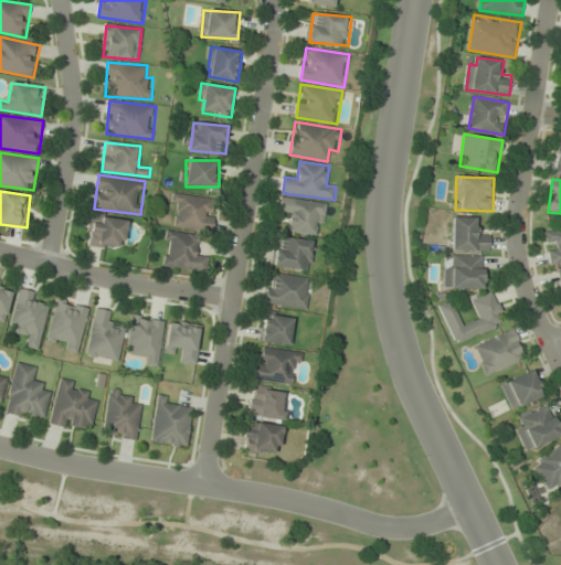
[(214,232),(218,199),(175,194),(173,204),(180,205),(178,227),(214,232)]
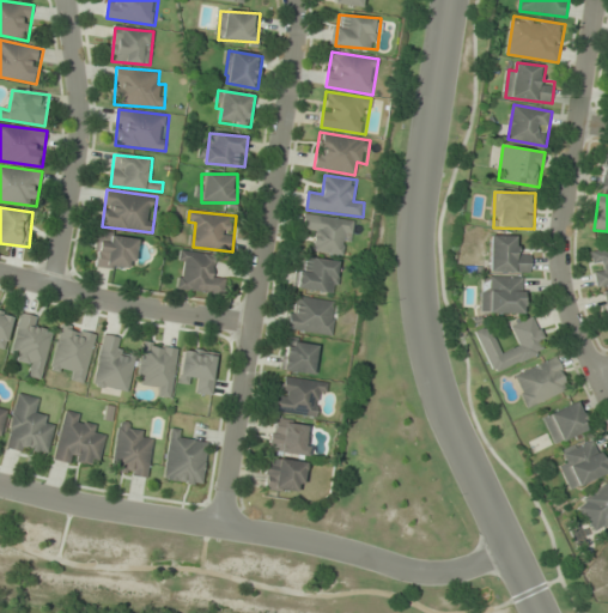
[(354,220),(306,214),(304,231),(316,232),(314,250),(350,255),(354,220)]
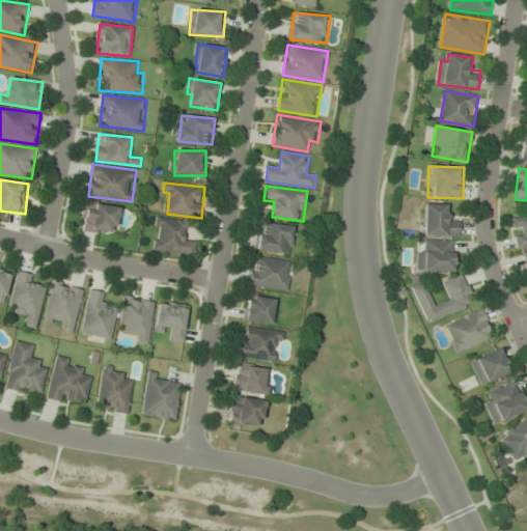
[(83,231),(116,234),(119,205),(86,201),(83,231)]
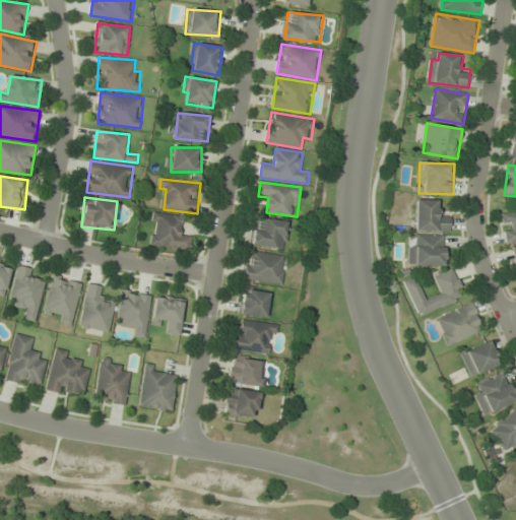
[(417,231),(452,231),(452,214),(441,214),(441,200),(417,200),(417,231)]
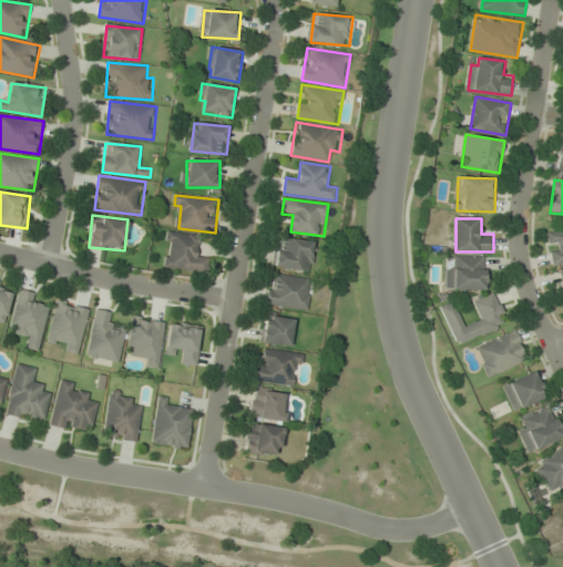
[(562,229),(549,233),(555,266),(562,264),(562,229)]
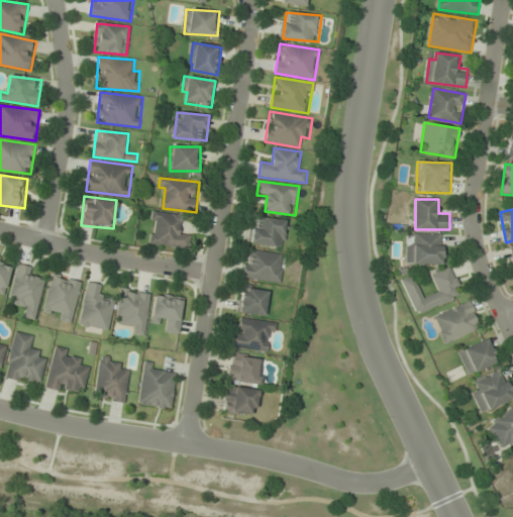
[(183,214),(154,211),(150,245),(190,248),(191,234),(182,233),(183,214)]
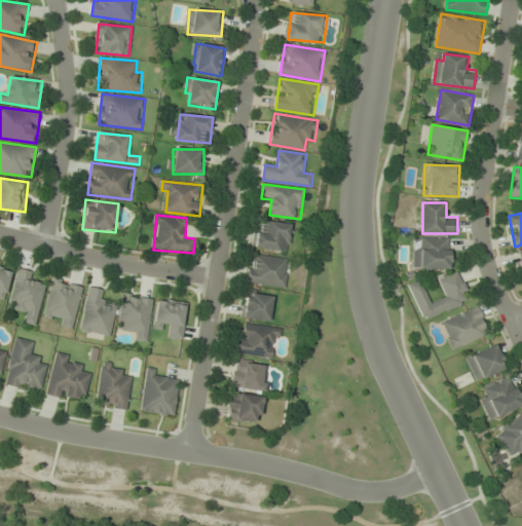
[(255,248),(291,253),(294,225),(259,220),(255,248)]
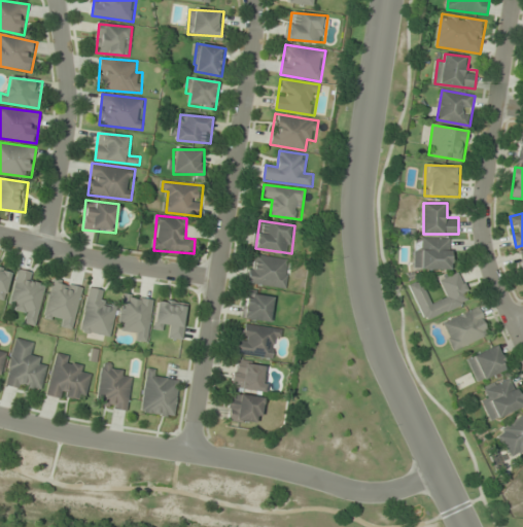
[(416,270),(452,270),(452,239),(416,239),(416,270)]
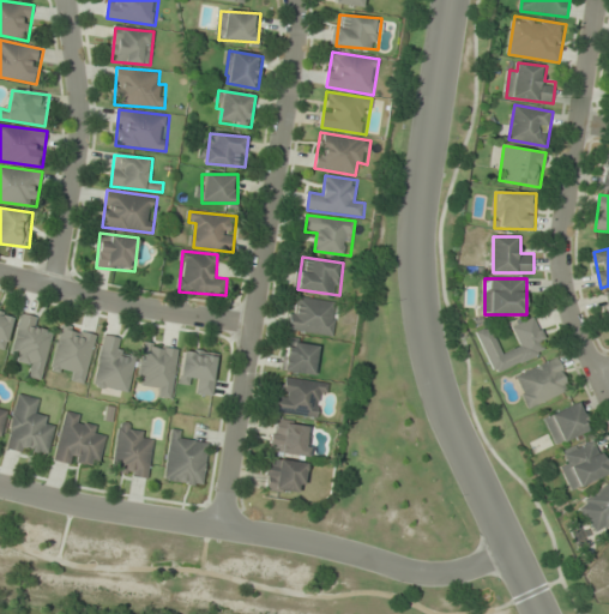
[(291,330),(338,337),(343,304),(296,296),(291,330)]
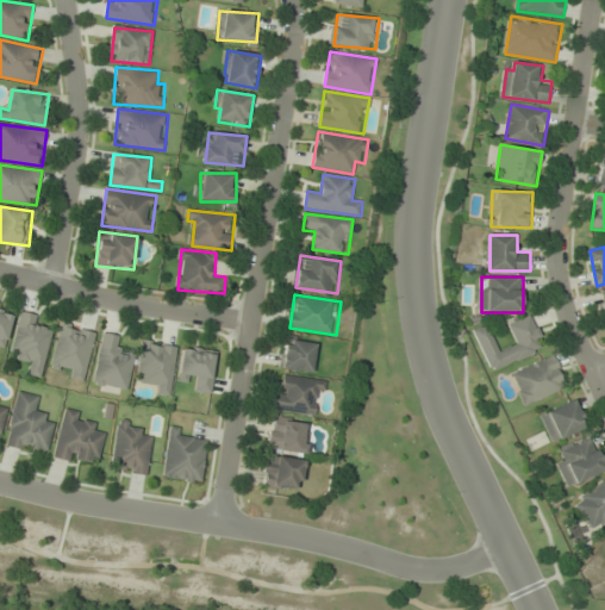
[(0,347),(6,348),(16,310),(0,305),(0,347)]
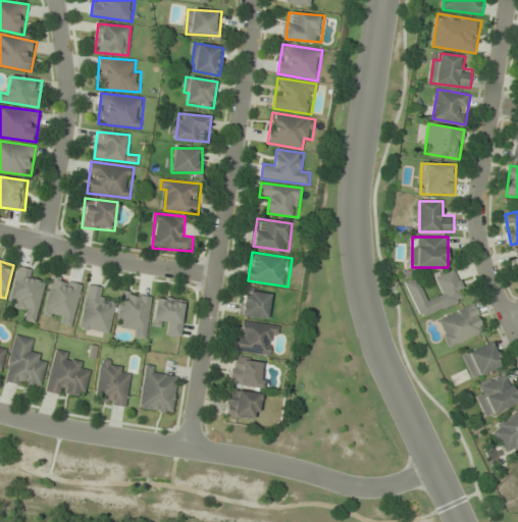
[(37,270),(18,267),(10,307),(29,311),(27,321),(38,324),(47,282),(34,280),(37,270)]
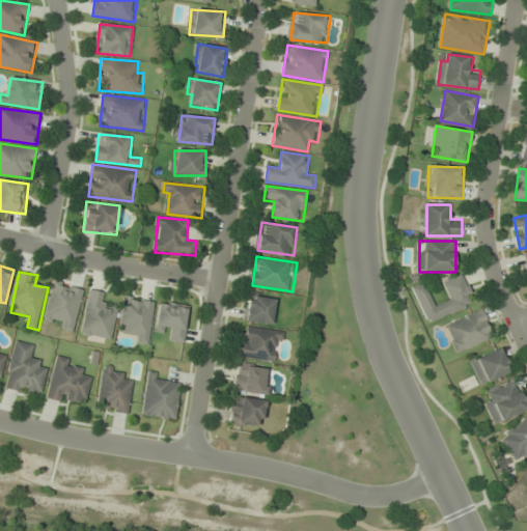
[(414,287),(430,324),(477,304),(465,274),(444,282),(451,299),(436,305),(426,282),(414,287)]
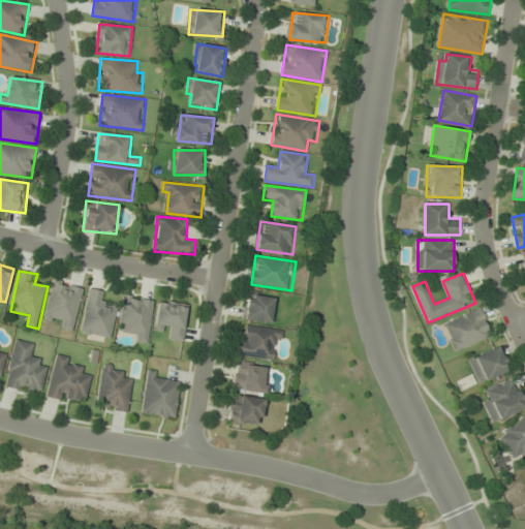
[(45,316),(65,321),(63,329),(74,332),(86,287),(55,279),(45,316)]
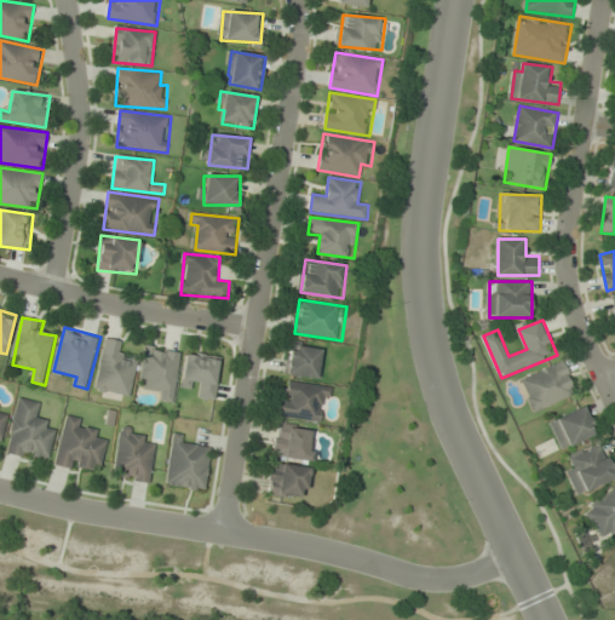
[(96,394),(132,400),(139,357),(121,354),(124,342),(107,338),(96,394)]
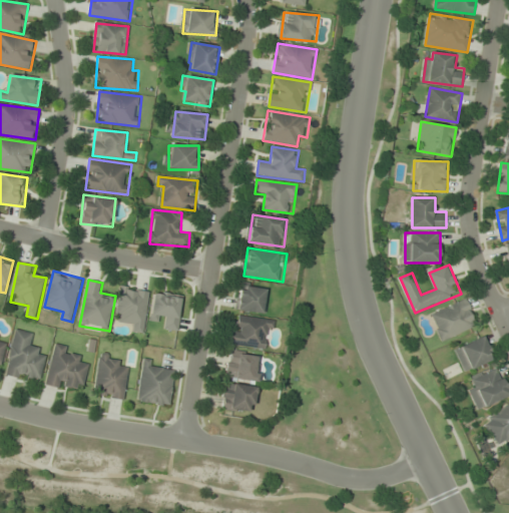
[(145,334),(151,291),(121,286),(116,320),(136,323),(134,333),(145,334)]
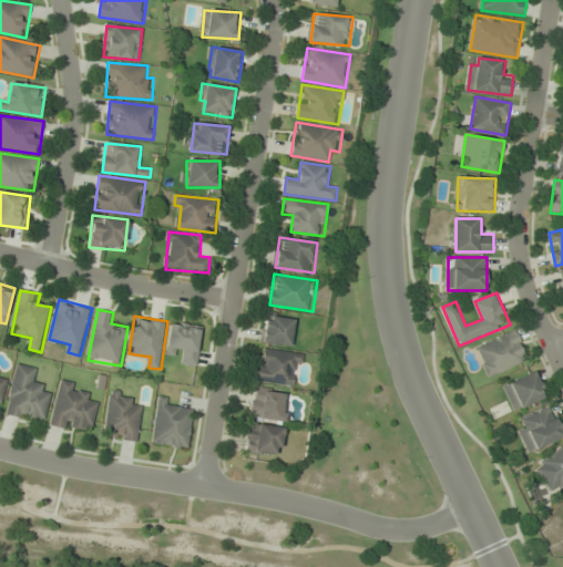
[(296,318),(267,316),(264,343),(293,346),(296,318)]
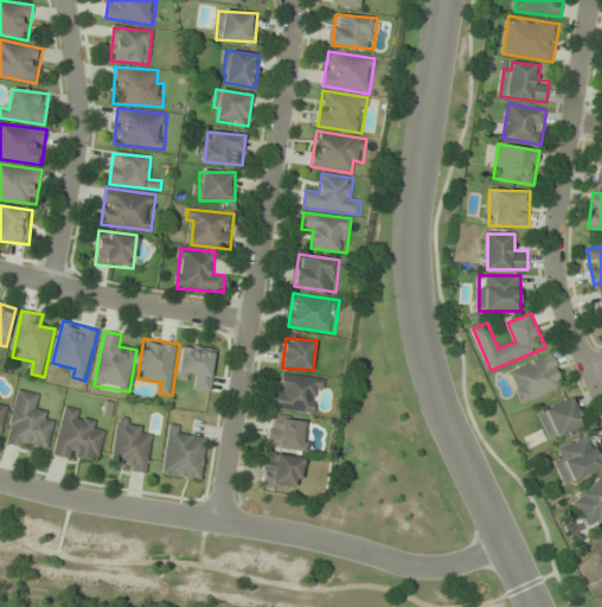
[(216,351),(183,347),(180,376),(196,377),(194,389),(212,390),(216,351)]
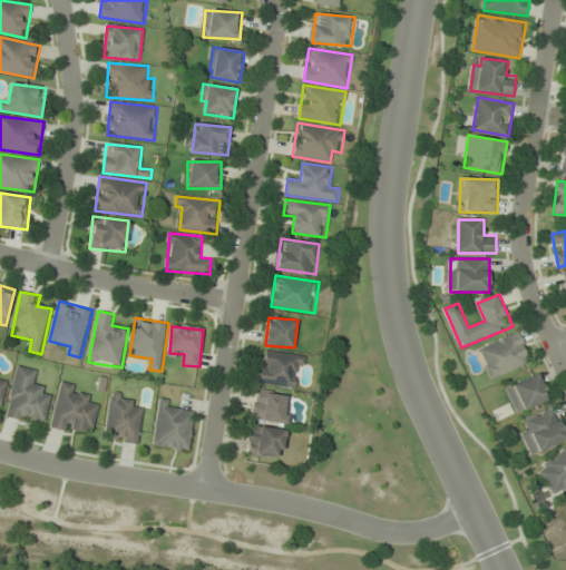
[(479,350),(493,380),(533,362),(519,332),(479,350)]
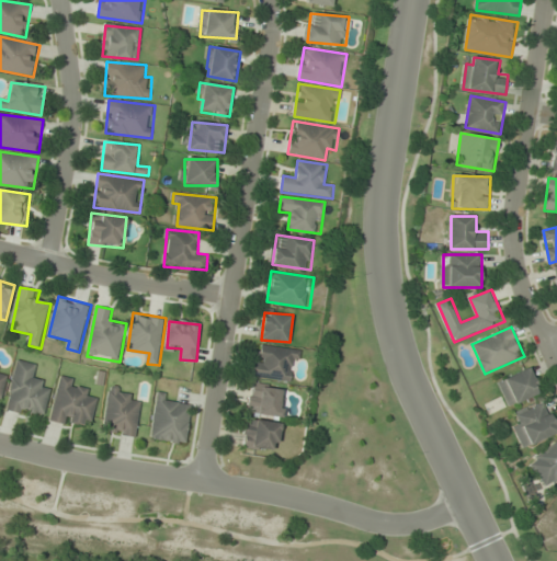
[(296,381),(298,348),(259,346),(256,378),(296,381)]
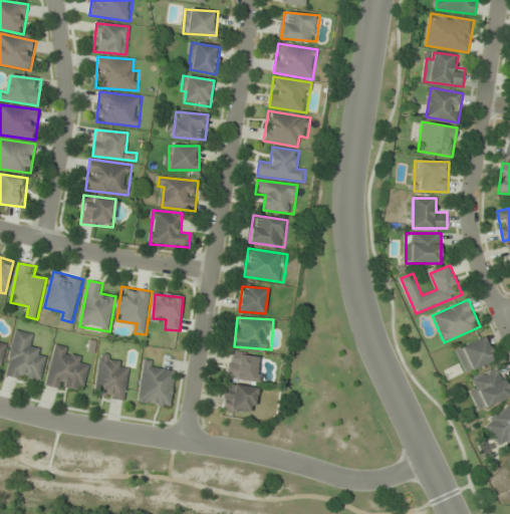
[(35,333),(16,329),(6,376),(41,383),(47,356),(39,355),(41,345),(32,343),(35,333)]
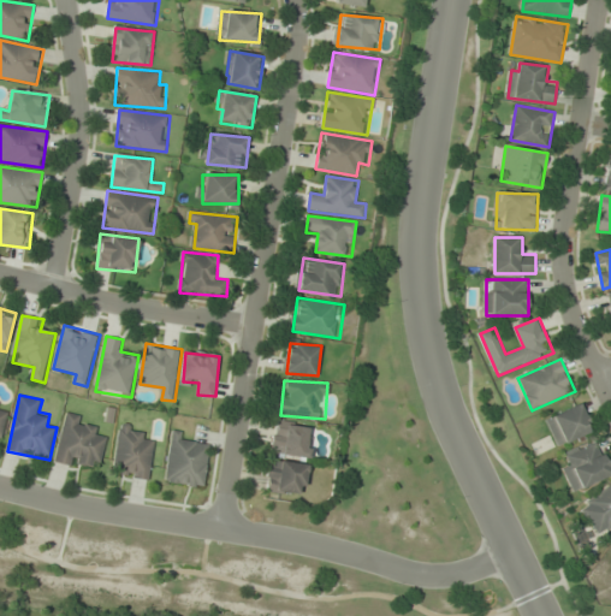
[(547,419),(559,448),(594,432),(582,403),(547,419)]
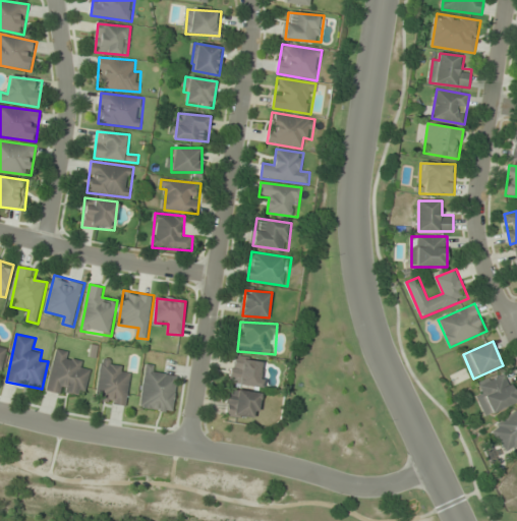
[(0,369),(4,370),(9,345),(0,343),(0,369)]
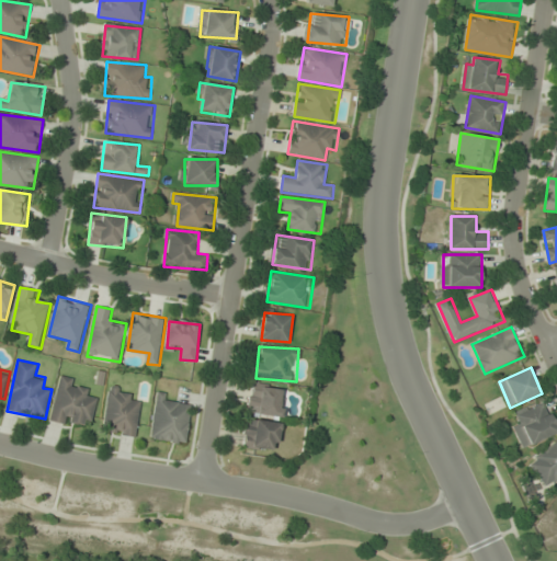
[(50,421),(81,428),(84,419),(94,421),(100,395),(79,389),(81,380),(61,376),(50,421)]
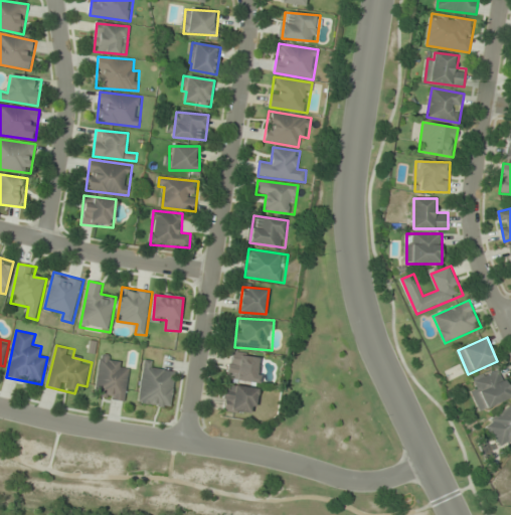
[(264,358),(232,352),(227,378),(259,384),(264,358)]
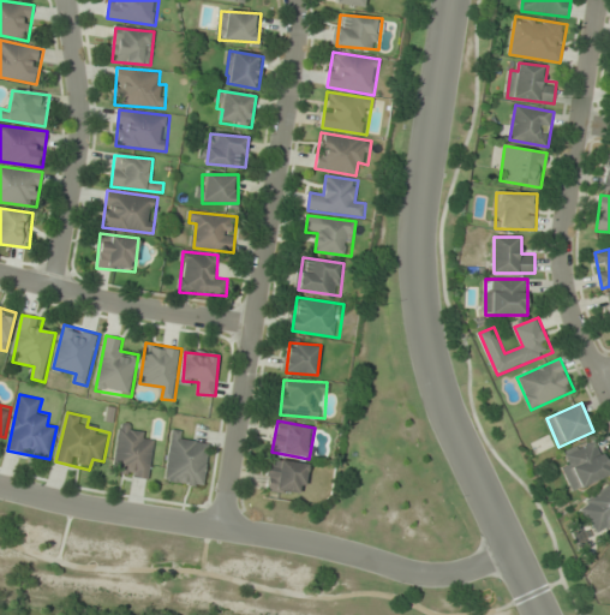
[(113,475),(151,479),(156,441),(144,440),(147,427),(121,423),(113,475)]
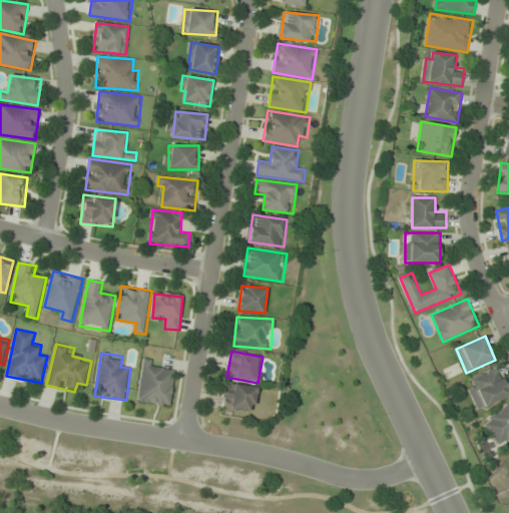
[(153,368),(154,360),(144,359),(138,401),(171,406),(176,371),(153,368)]
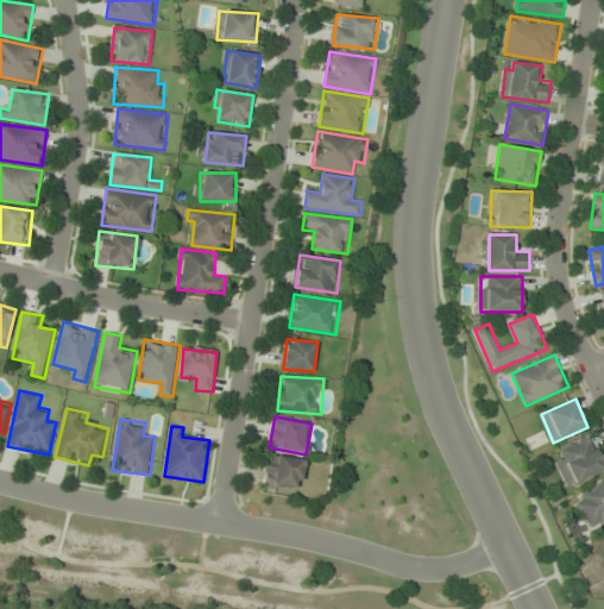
[(603,459),(592,435),(561,450),(566,460),(558,464),(568,488),(603,472),(603,459)]
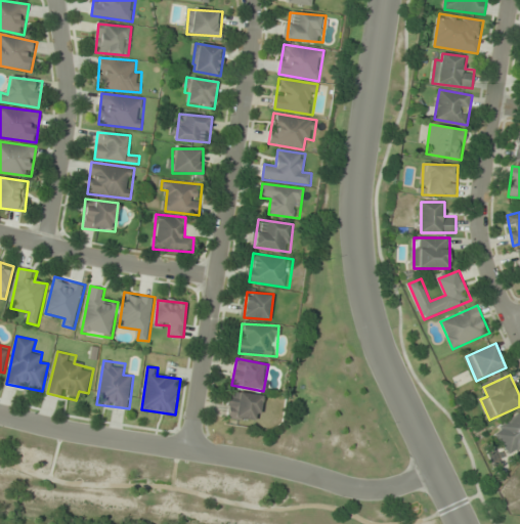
[(226,417),(259,422),(263,396),(230,391),(226,417)]
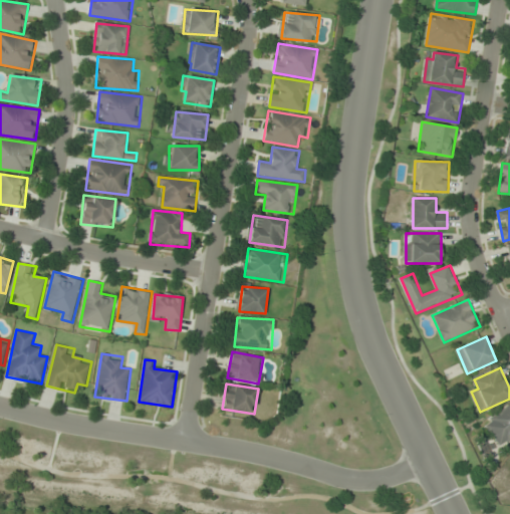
[(509,405),(484,421),(499,448),(509,442),(509,405)]
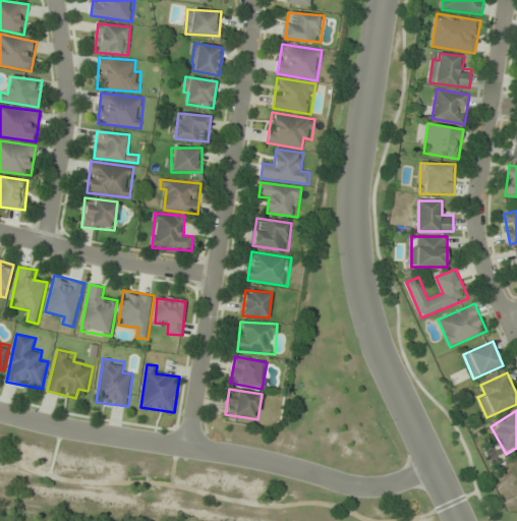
All buildings are outlined.
